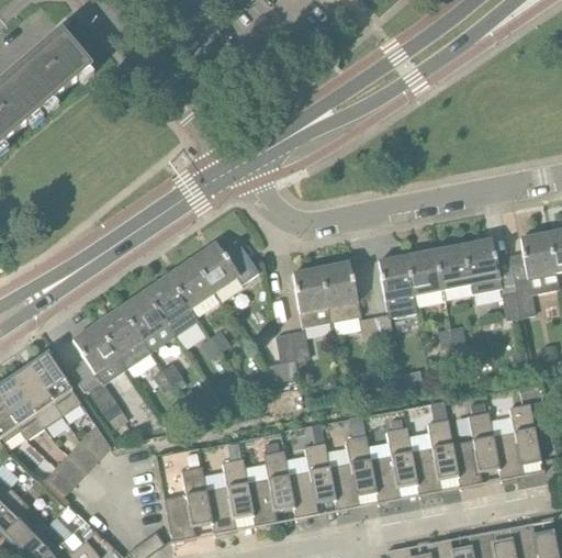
[(0,146),(42,110),(93,66),(62,30),(60,30),(60,31),(0,82),(0,146)]
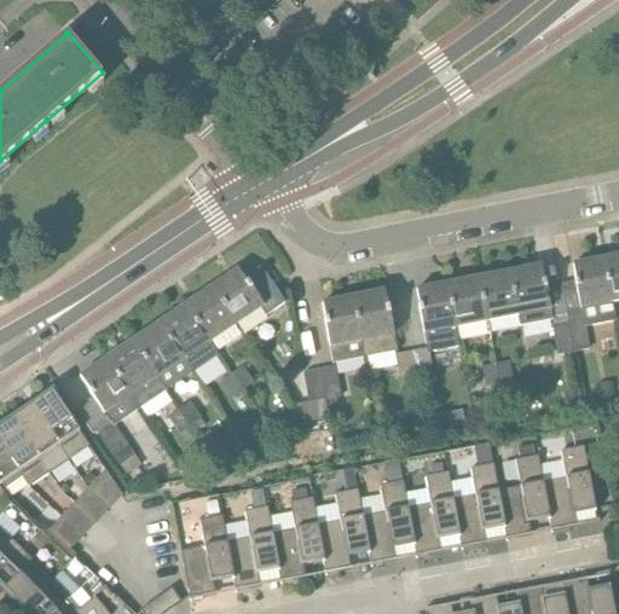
[(618,253),(605,256),(613,301),(618,299),(618,253)]
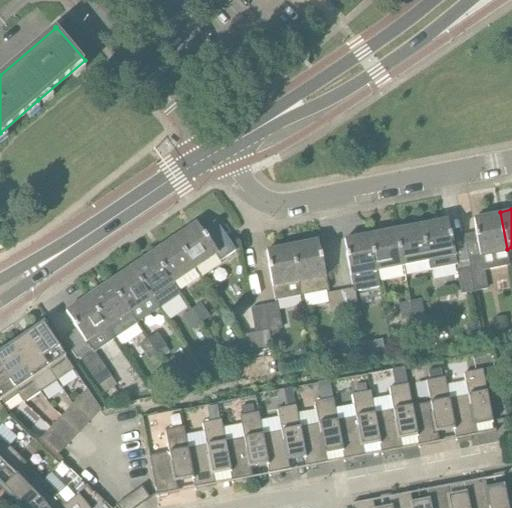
[(480,254),(507,249),(500,212),(474,217),(476,230),(480,254)]
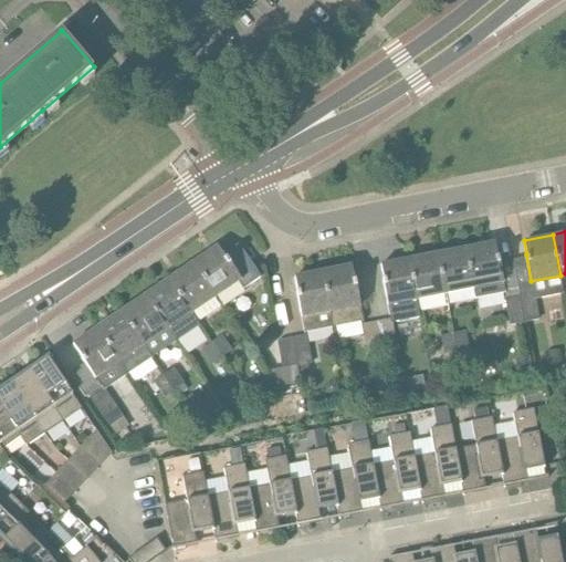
[(475,297),(505,291),(499,256),(495,240),(467,246),(474,287),(475,297)]
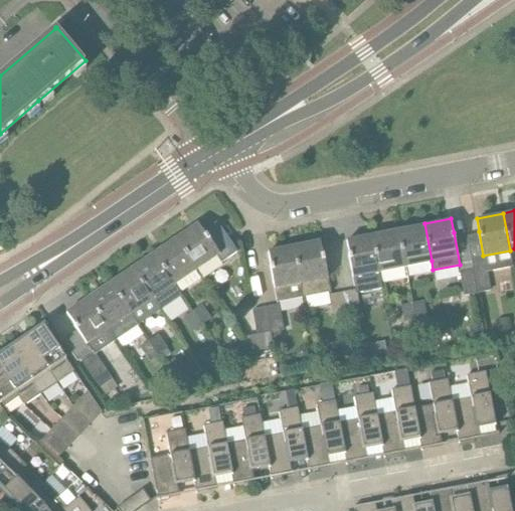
[(222,261),(237,249),(217,219),(203,229),(198,222),(177,237),(198,269),(218,254),(222,261)]
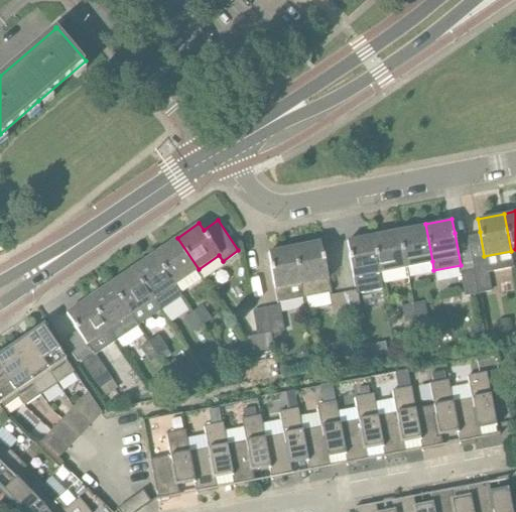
[(407,266),(432,261),(425,224),(400,229),(407,266)]
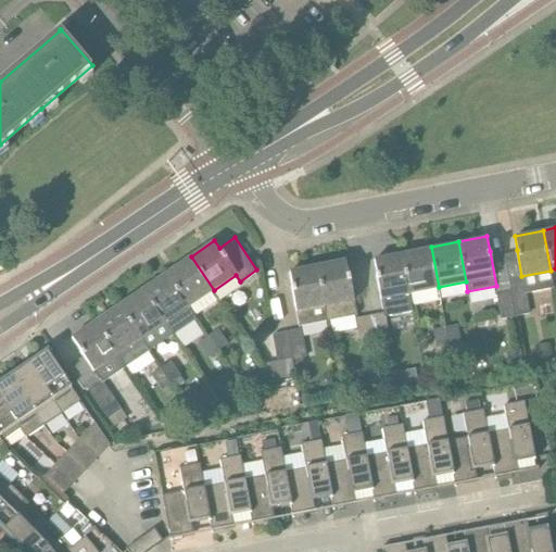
[(411,292),(439,287),(431,247),(403,252),(411,292)]
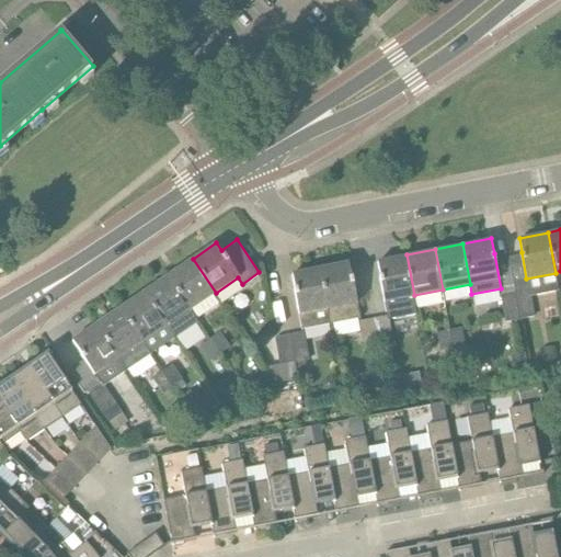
[(385,300),(414,295),(407,254),(378,260),(380,275),(385,300)]
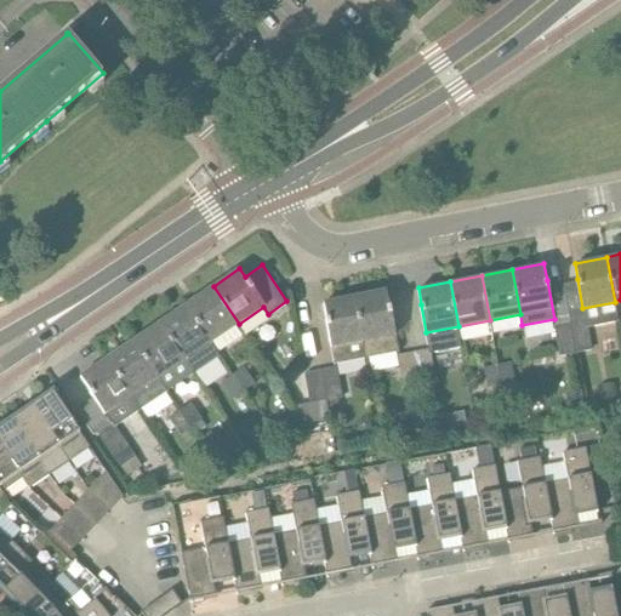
[(212,341),(239,324),(214,286),(187,303),(212,341)]
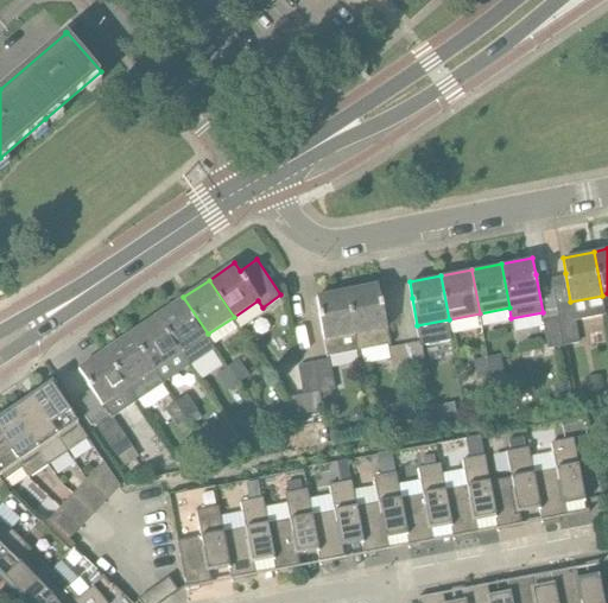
[(348,289),(359,347),(391,341),(382,299),(381,299),(379,283),(348,289)]
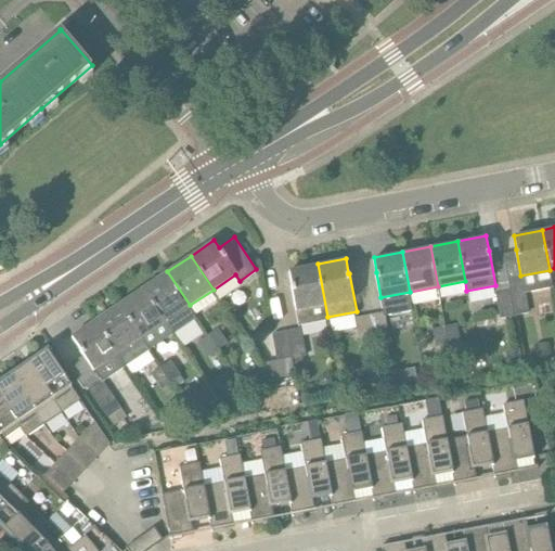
[(299,322),(327,317),(318,264),(289,269),(293,284),(292,284),(299,322)]
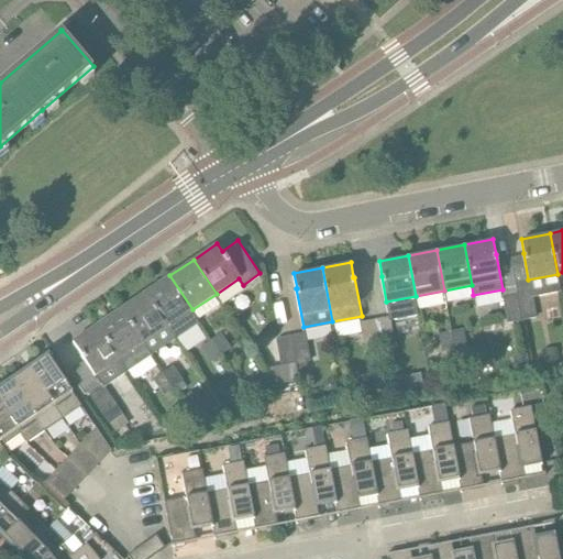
[(168,326),(192,309),(169,275),(145,292),(168,326)]
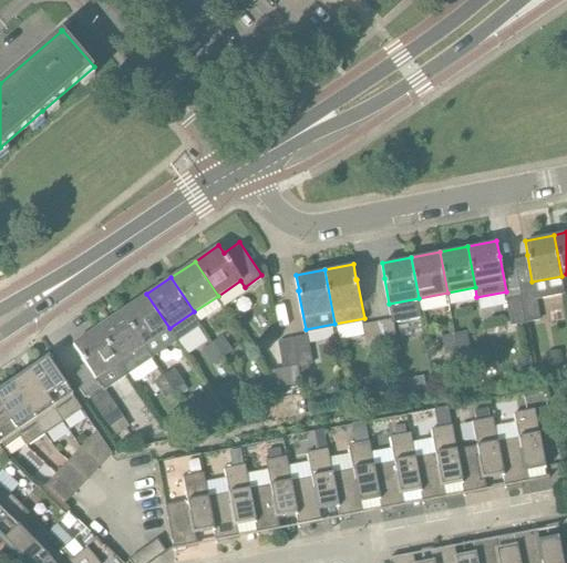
[(535,288),(521,292),(526,320),(540,317),(535,288)]
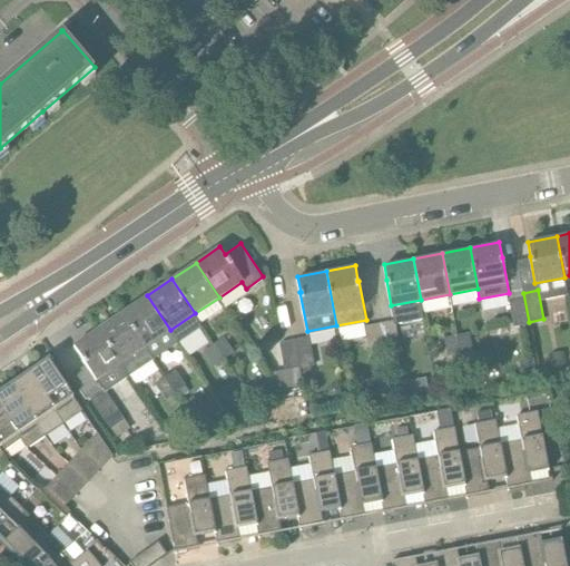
[(523,293),(508,296),(513,325),(529,322),(523,293)]
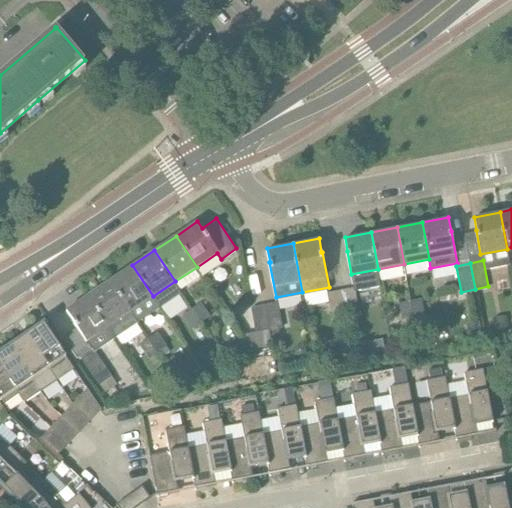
[(160,306),(153,296),(132,265),(110,280),(138,321),(160,306)]
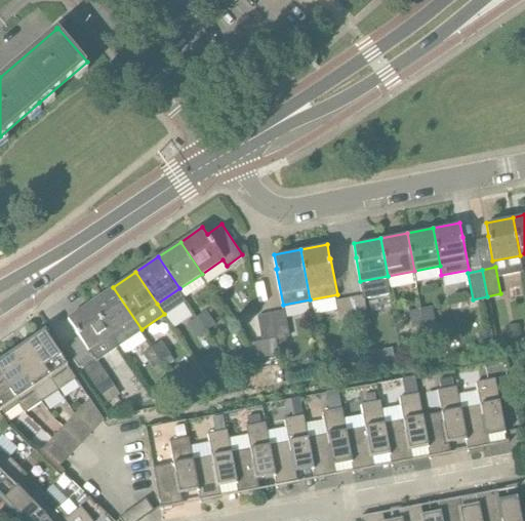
[(119,344),(142,329),(113,287),(90,302),(119,344)]
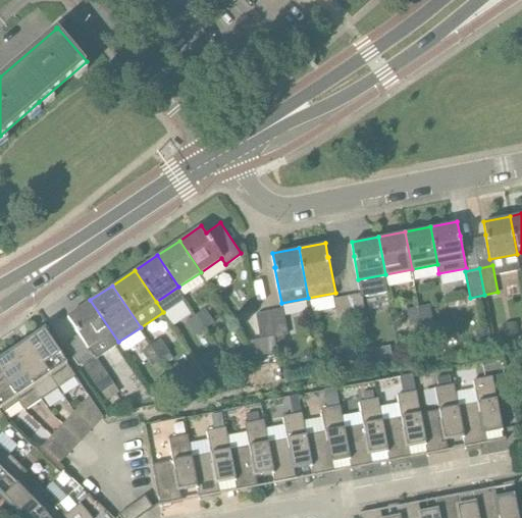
[(353,320),(367,317),(362,291),(348,294),(353,320)]
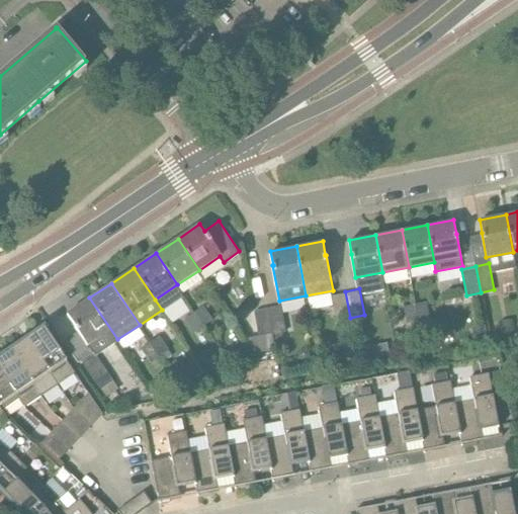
[(337,320),(350,318),(345,291),(332,293),(337,320)]
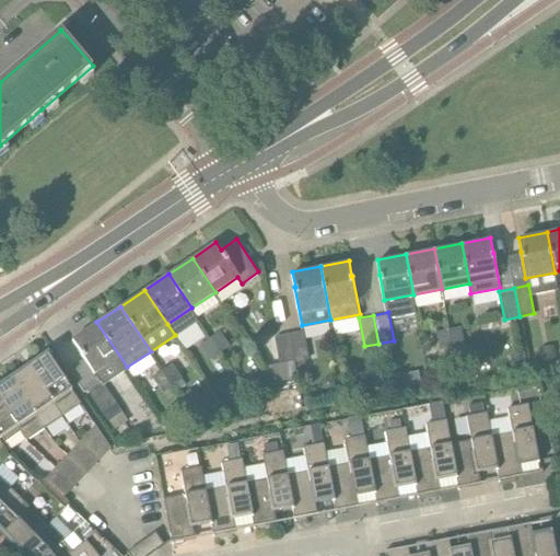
[(104,383),(127,367),(96,322),(73,338),(81,351),(84,357),(67,369),(81,391),(88,386),(104,410),(117,402),(104,383)]
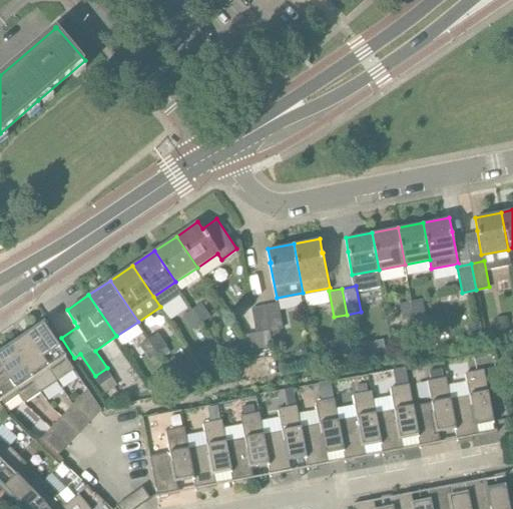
[(414,317),(426,315),(423,298),(411,300),(414,317)]
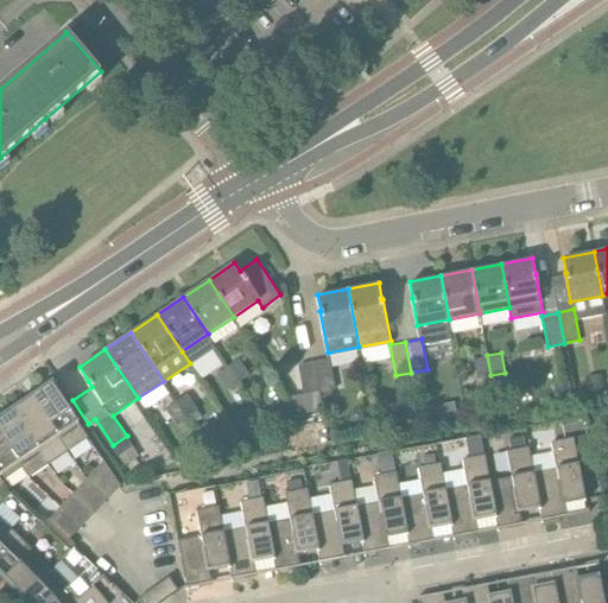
[(477,378),(491,375),(487,355),(474,357),(477,378)]
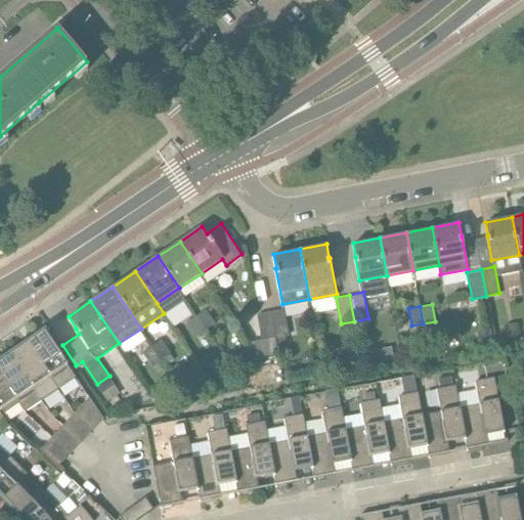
[(206,329),(216,321),(207,307),(197,313),(206,329)]
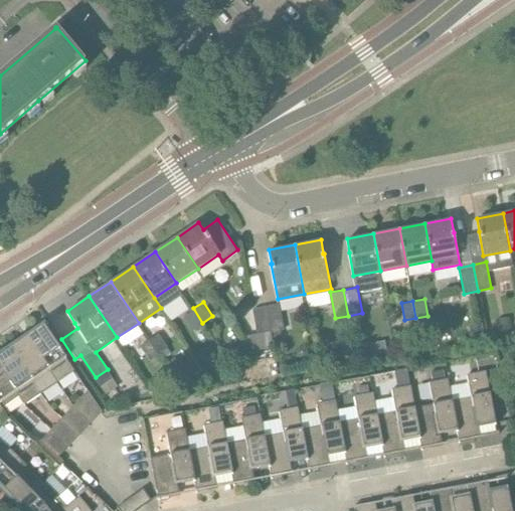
[(281,329),(285,328),(280,302),(267,305),(273,338),(282,337),(281,329)]
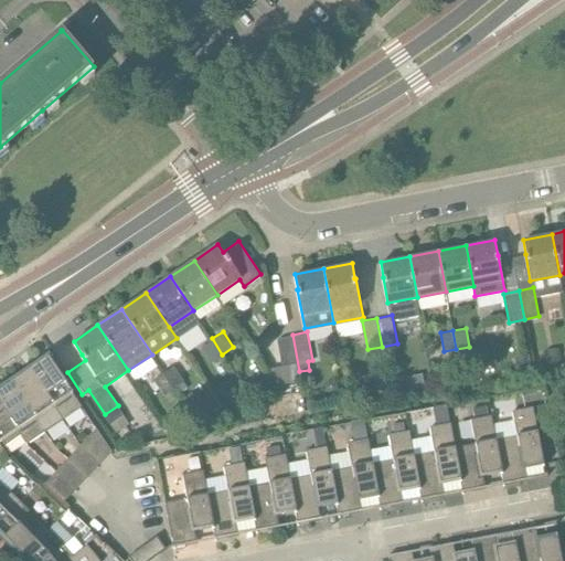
[(300,380),(299,371),(292,335),(277,337),(281,363),(267,366),(278,383),(285,382),(300,380)]
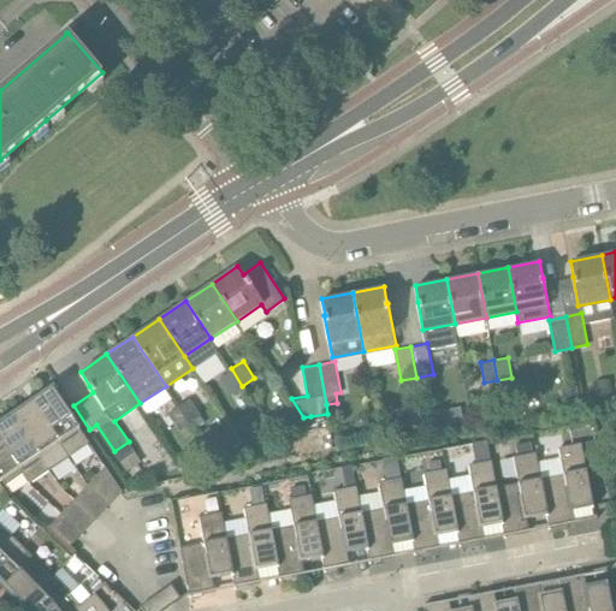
[(231,393),(242,386),(231,368),(219,377),(231,393)]
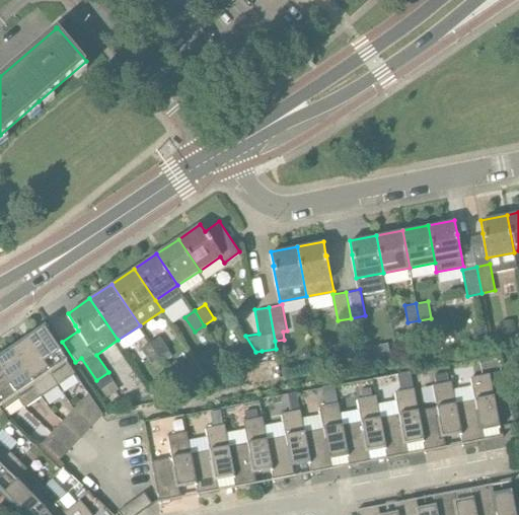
[(25,343),(50,377),(69,364),(46,328),(45,328),(45,329),(29,340),(28,340),(28,341),(25,343)]
